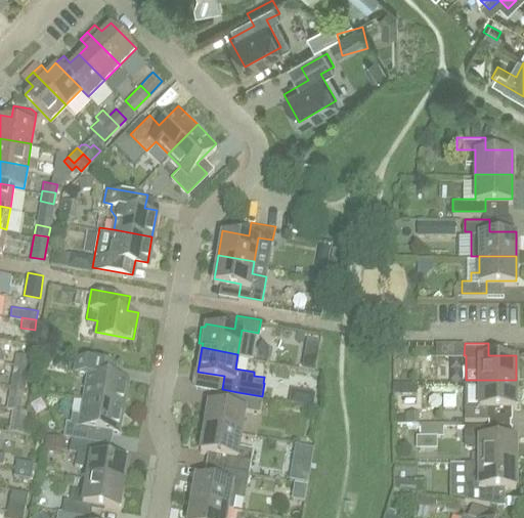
[(15,351),(14,360),(29,362),(30,354),(15,351)]
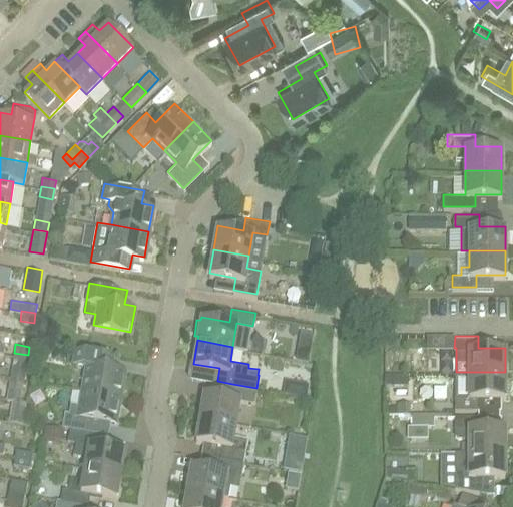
[(124,369),(112,367),(115,353),(75,346),(73,361),(86,363),(82,388),(120,394),(124,369)]
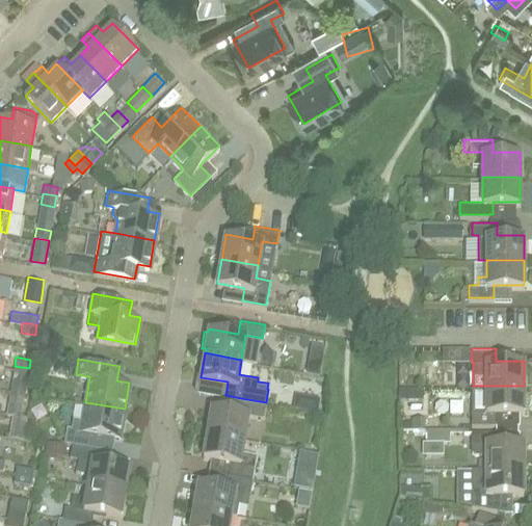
[(25,391),(29,368),(15,366),(10,388),(25,391)]
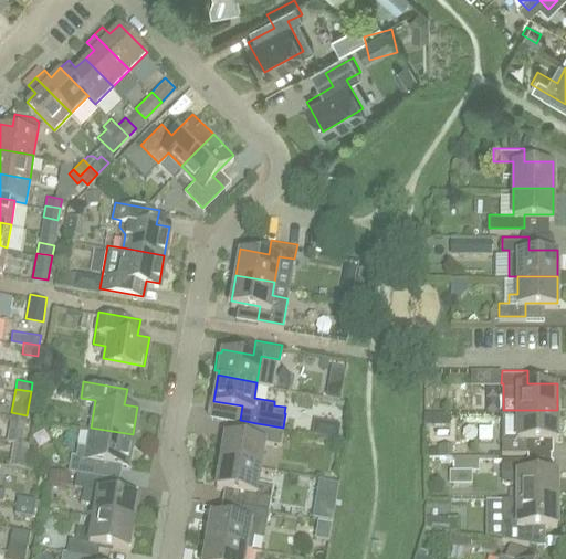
[(557,436),(557,410),(503,410),(503,435),(501,435),(501,450),(527,450),(527,436),(557,436)]
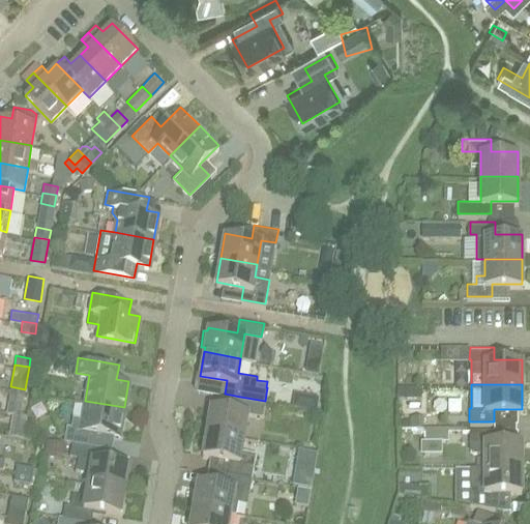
[(21,411),(25,389),(10,386),(6,410),(12,411),(21,411)]
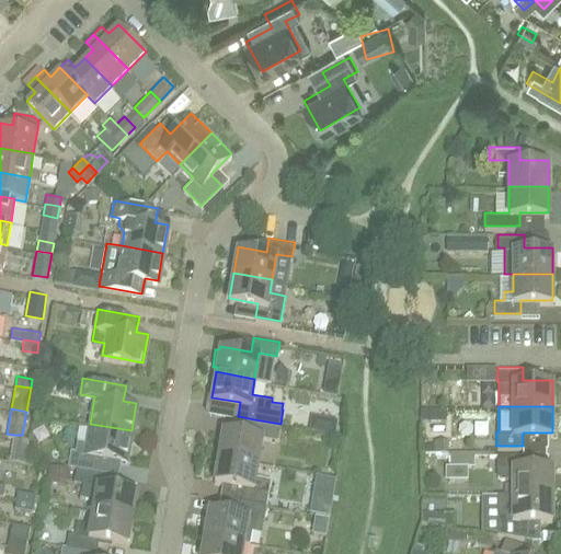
[(277,438),(281,424),(254,419),(252,433),(224,427),(219,453),(258,460),(262,435),(277,438)]
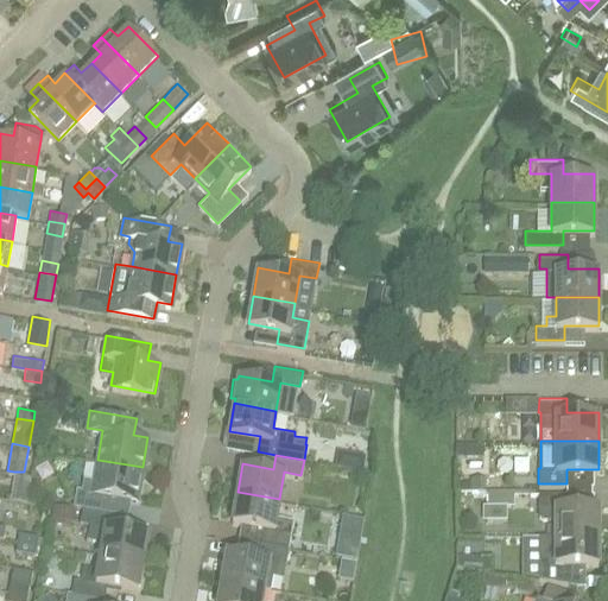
[(137,498),(143,467),(97,460),(95,476),(83,475),(81,486),(76,486),(73,504),(82,505),(106,510),(108,493),(137,498)]
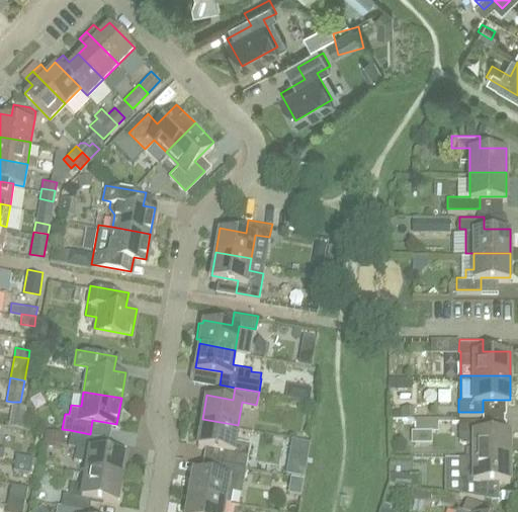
[(26,404),(20,402),(12,402),(9,423),(21,425),(26,404)]
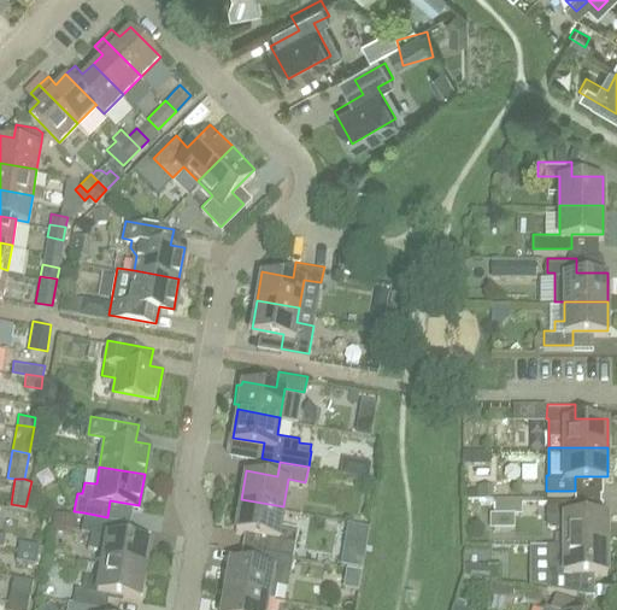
[(575,498),(546,498),(546,521),(550,525),(564,525),(563,540),(546,540),(546,541),(606,541),(607,512),(575,512),(575,498)]
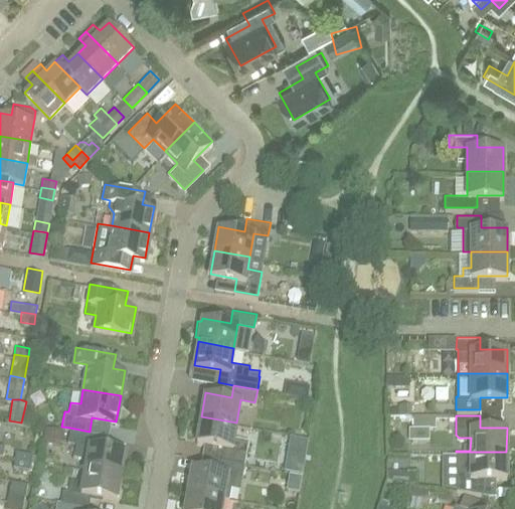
[(248,438),(234,435),(236,422),(201,416),(197,441),(223,445),(220,458),(244,462),(248,438)]
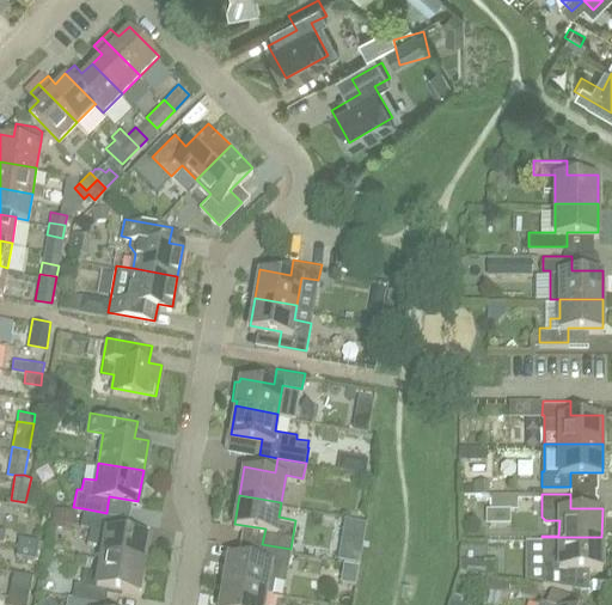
[(510,505),(485,506),(487,521),(512,520),(510,505)]
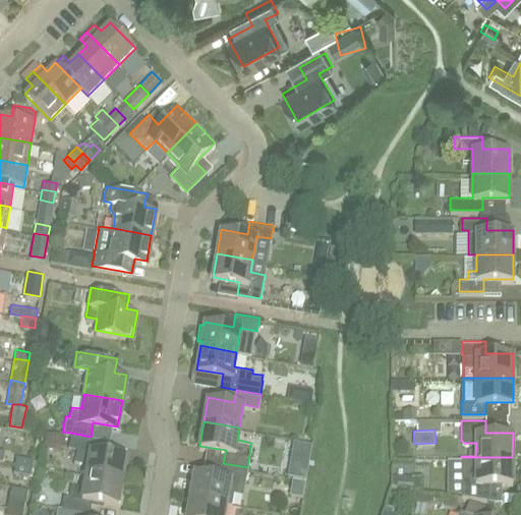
[(100,450),(102,439),(91,437),(70,433),(68,445),(76,447),(73,459),(89,461),(87,472),(122,479),(126,455),(100,450)]
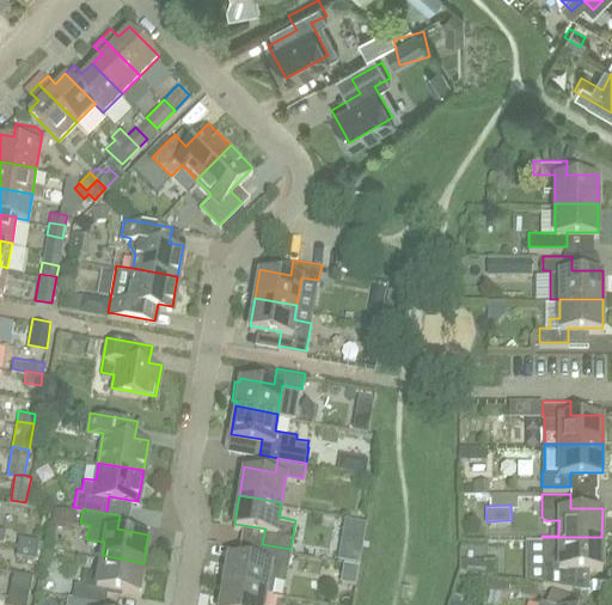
[(19,533),(17,543),(36,547),(38,537),(19,533)]
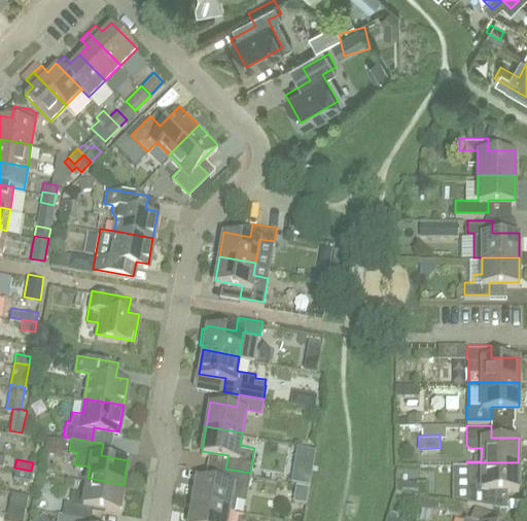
[(506,487),(518,487),(518,462),(466,462),(466,476),(466,486),(466,499),(499,506),(500,491),(506,491),(506,487)]
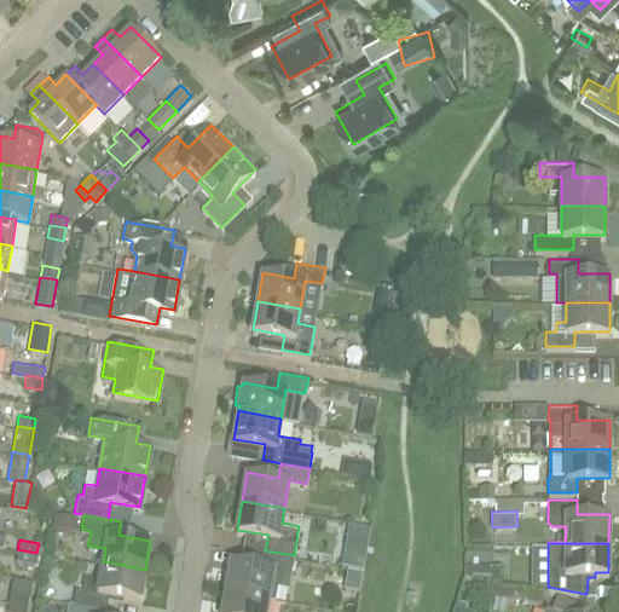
[(35,563),(36,553),(17,549),(16,559),(35,563)]
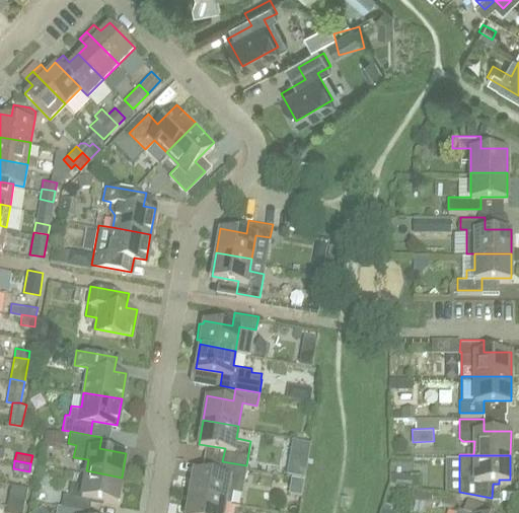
[(242,491),(246,465),(222,461),(220,473),(194,469),(190,493),(225,499),(227,488),(242,491)]
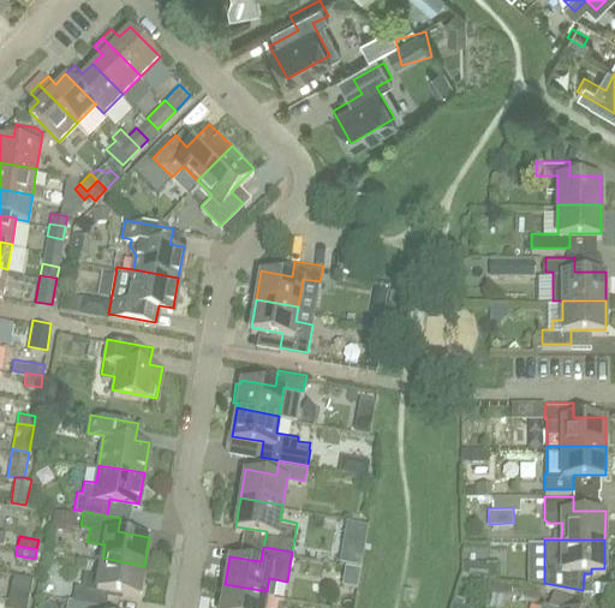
[(139,594),(144,566),(102,558),(99,573),(83,571),(81,583),(75,582),(72,597),(106,602),(108,589),(139,594)]
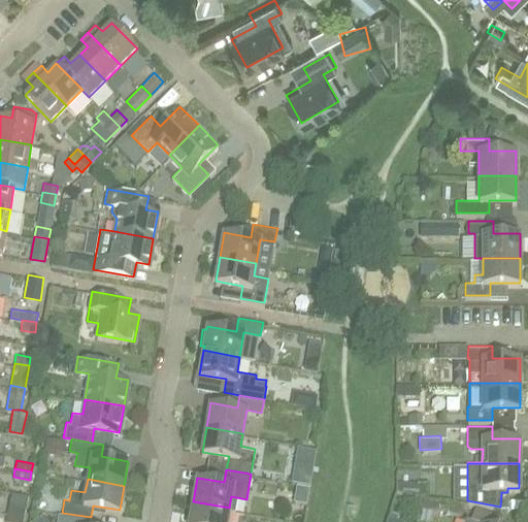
[(227,521),(229,508),(193,501),(189,521),(227,521)]
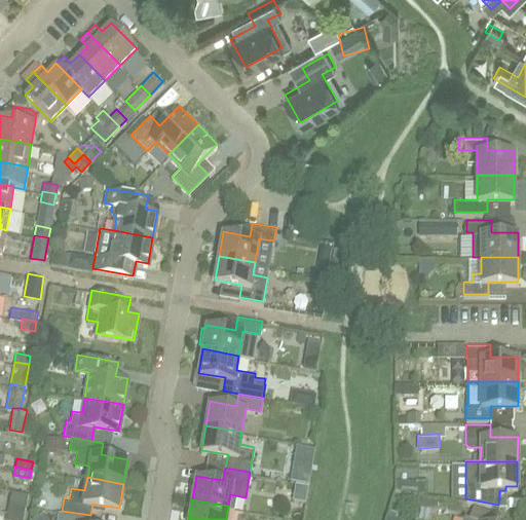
[(26,505),(8,502),(7,510),(24,513),(26,505)]
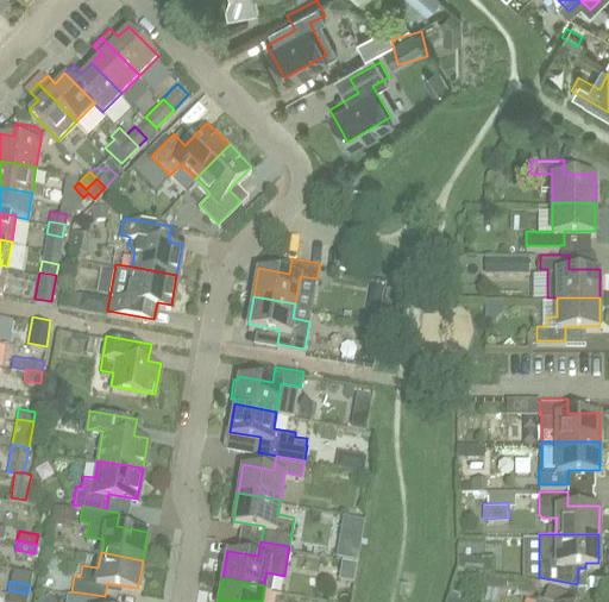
[(547,583),(545,591),(544,595),(537,593),(533,601),(575,601),(578,593),(554,584),(547,583)]
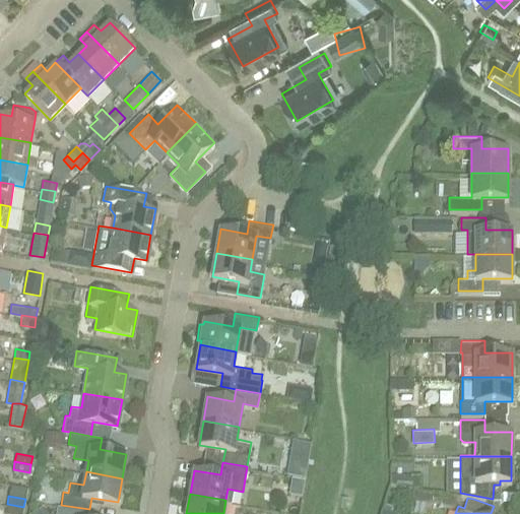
[(19,513),(21,513),(23,507),(7,504),(5,512),(19,513)]
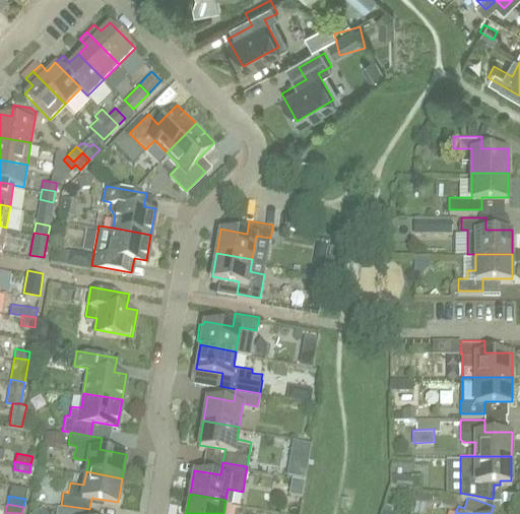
[(88,513),(89,509),(61,505),(57,504),(55,513),(88,513)]
